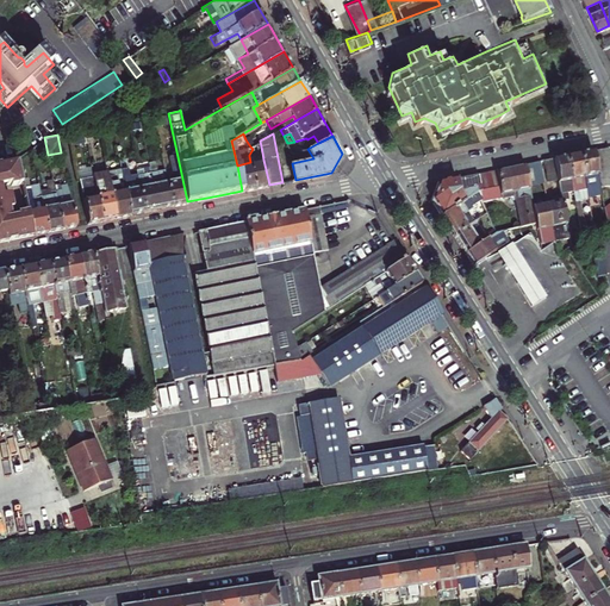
[(250,147),(253,149),(249,155),(249,156),(262,152),(260,141),(250,147)]
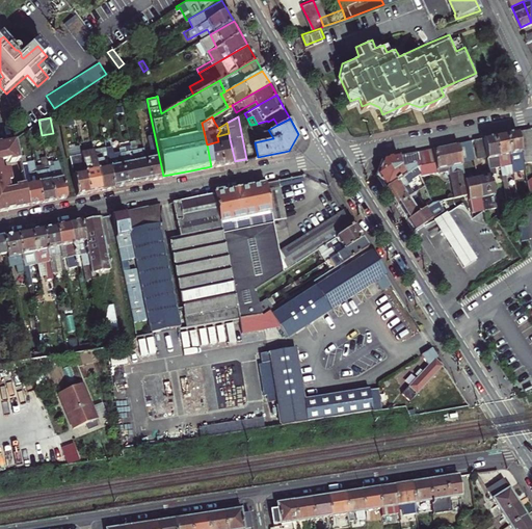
[(531,134),(531,127),(517,130),(523,156),(525,163),(531,161),(531,134)]
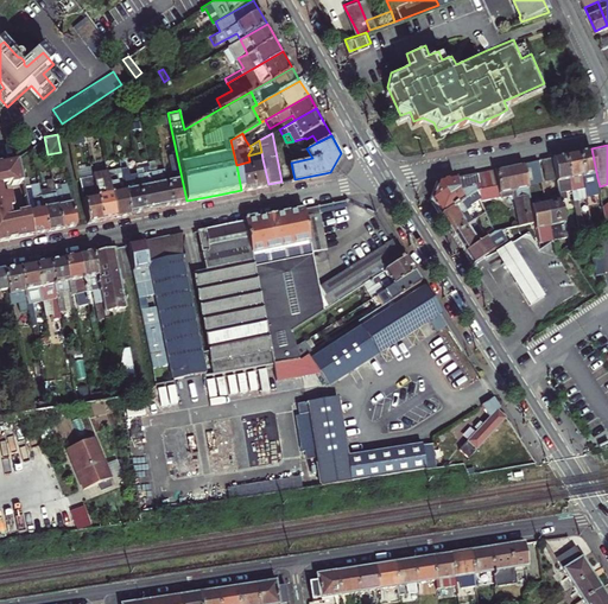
[(597,178),(591,148),(578,151),(584,180),(597,178)]
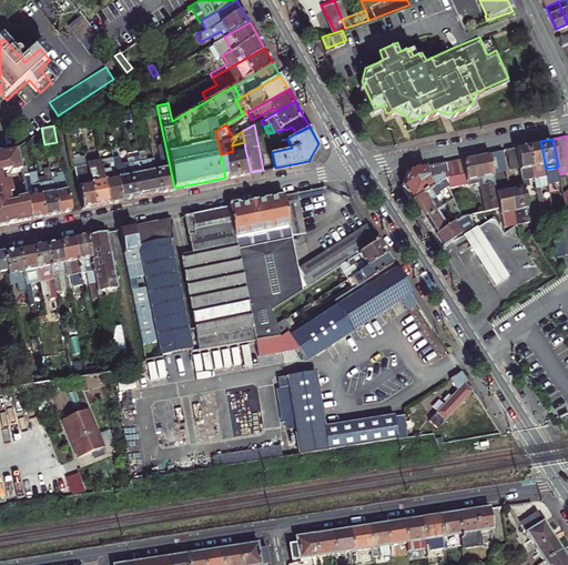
[(174,188),(164,141),(158,142),(163,165),(156,167),(161,191),(174,188)]
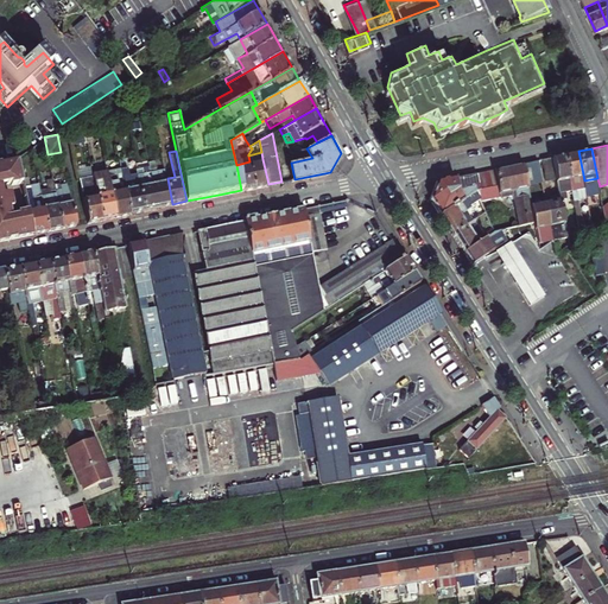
[(578,151),(565,153),(571,185),(571,188),(575,186),(575,183),(584,180),(578,151)]
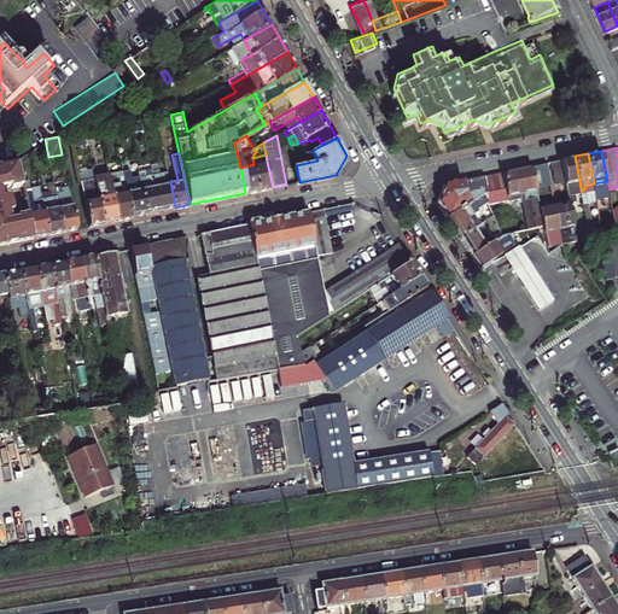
[(252,158),(254,164),(267,162),(266,155),(252,158)]
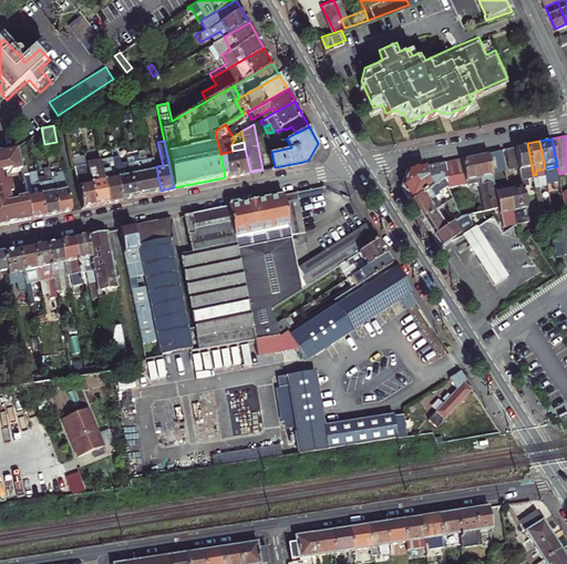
[(533,173),(527,143),(515,145),(518,164),(523,184),(525,195),(531,194),(528,182),(526,182),(525,174),(533,173)]
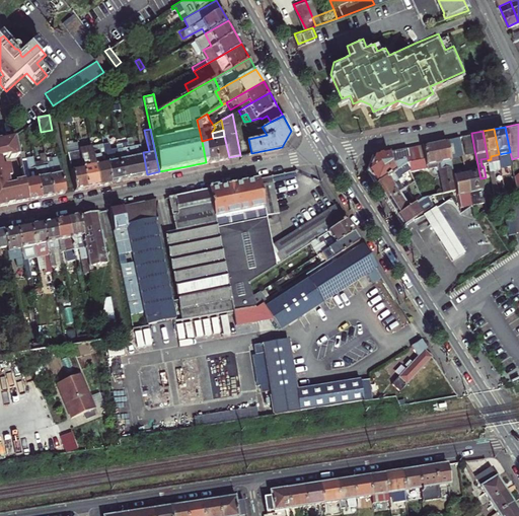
[(471,133),(463,135),(466,152),(474,150),(471,133)]
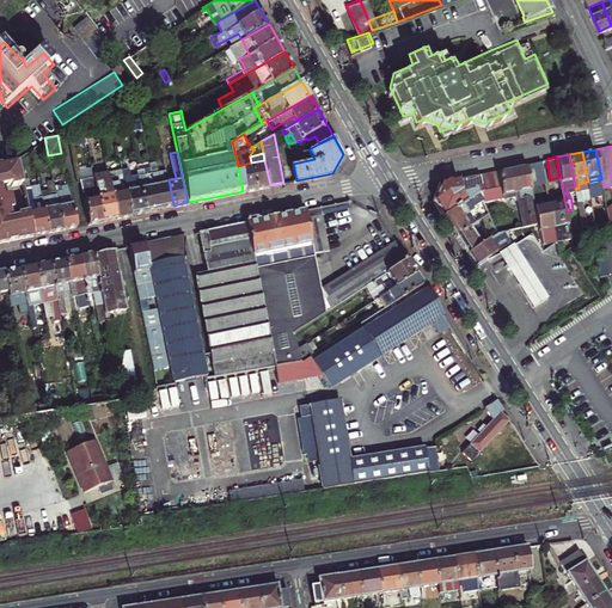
[(0,239),(35,233),(28,197),(25,184),(19,158),(0,161),(0,239)]
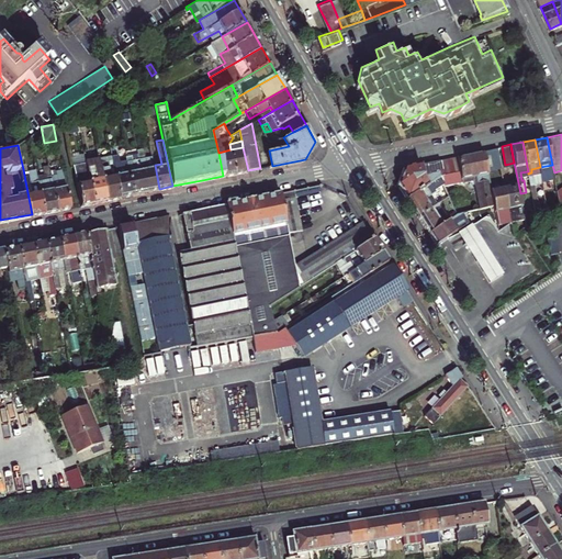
[(137,147),(138,152),(146,191),(159,189),(155,165),(153,154),(146,155),(144,146),(137,147)]
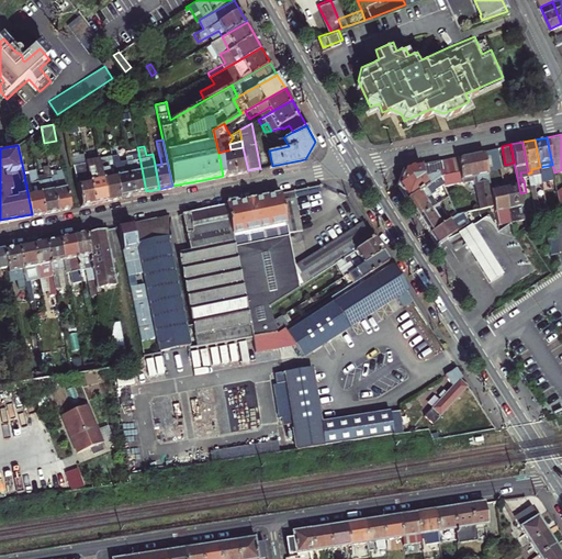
[(94,201),(88,172),(81,174),(79,166),(76,147),(71,148),(78,182),(82,204),(94,201)]
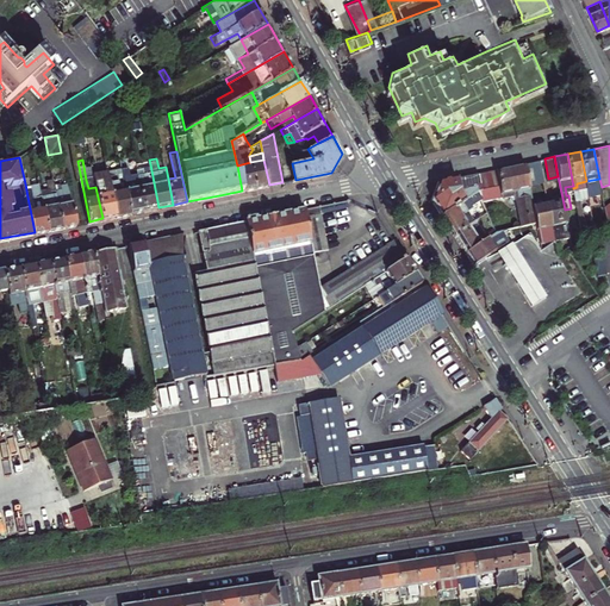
[(250,162),(255,188),(269,185),(263,160),(250,162)]
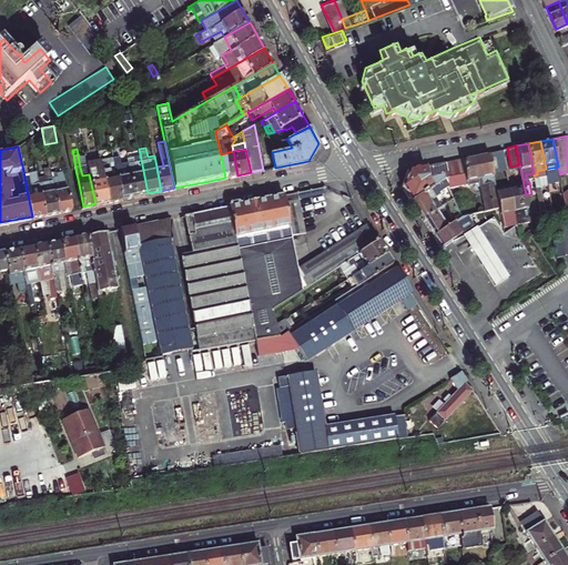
[(501,149),(489,151),(493,168),(506,167),(501,149)]
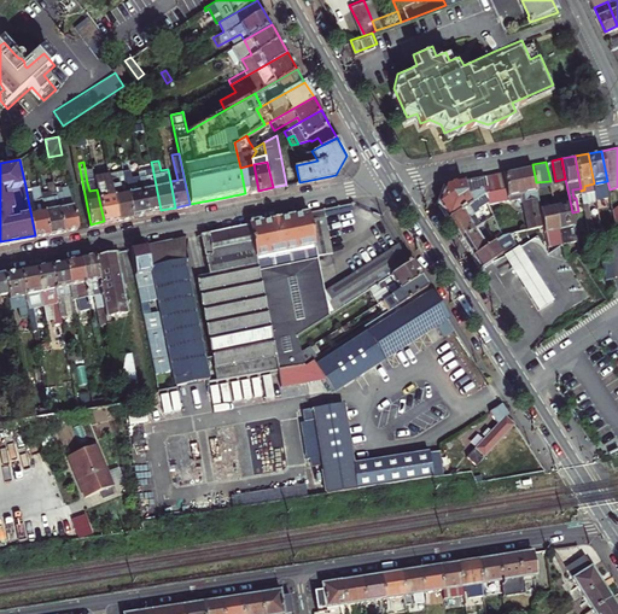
[(245,193),(258,191),(254,164),(240,168),(245,193)]
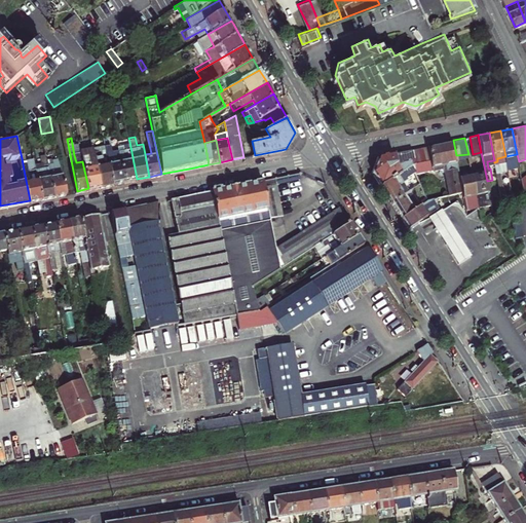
[(429,158),(414,162),(412,162),(411,163),(416,172),(430,169),(429,166),(434,165),(435,167),(444,165),(443,163),(445,162),(450,189),(448,189),(448,193),(463,190),(460,175),(456,155),(453,140),(427,145),(429,158)]
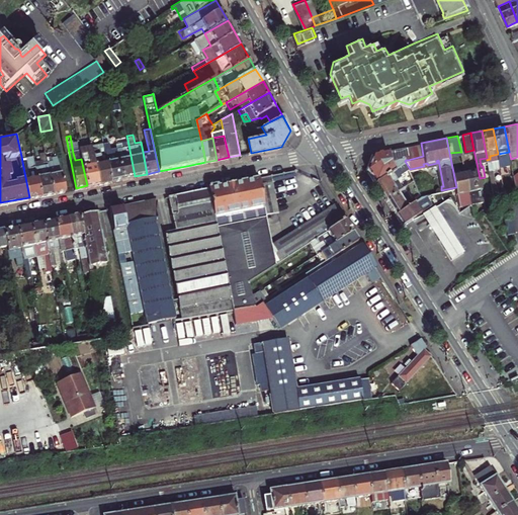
[(116,145),(116,147),(123,178),(135,176),(127,140),(119,141),(119,144),(116,145)]
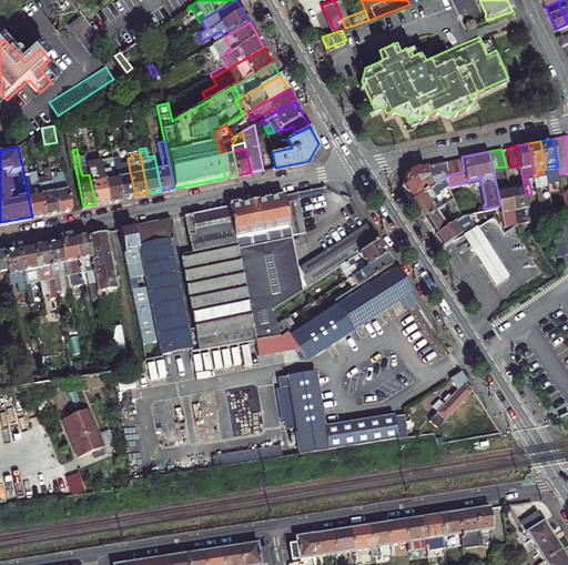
[(135,195),(128,161),(121,163),(120,154),(113,157),(117,175),(121,199),(135,195)]
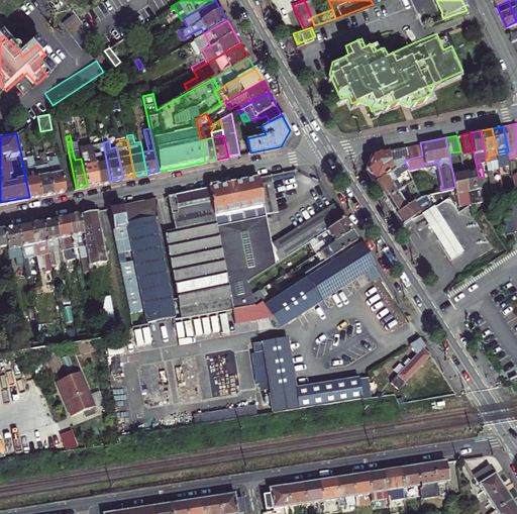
[(99,183),(91,144),(91,142),(86,144),(79,145),(80,151),(81,159),(87,185),(99,183)]
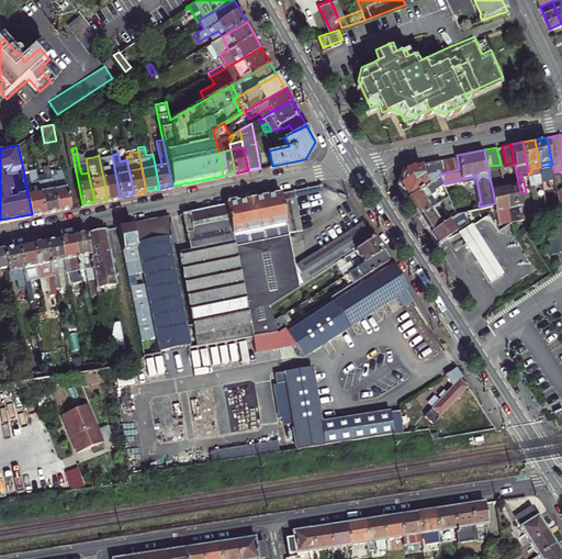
[(120,197),(115,174),(112,155),(99,157),(108,199),(120,197)]
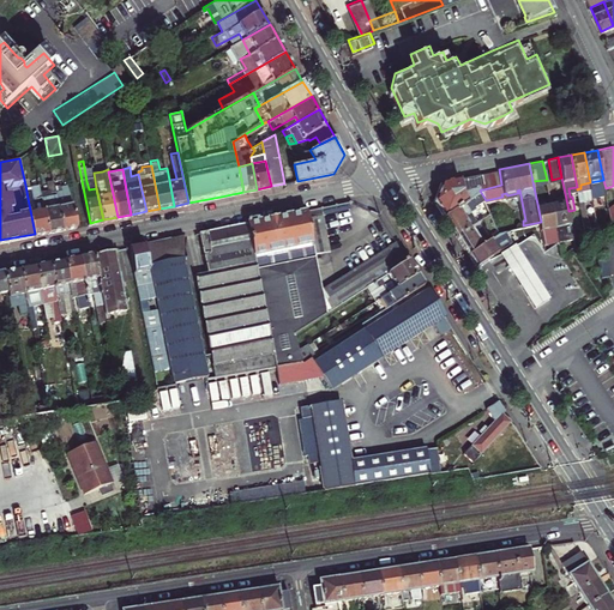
[(482,181),(483,189),(501,185),(499,169),(476,173),(479,182),(482,181)]
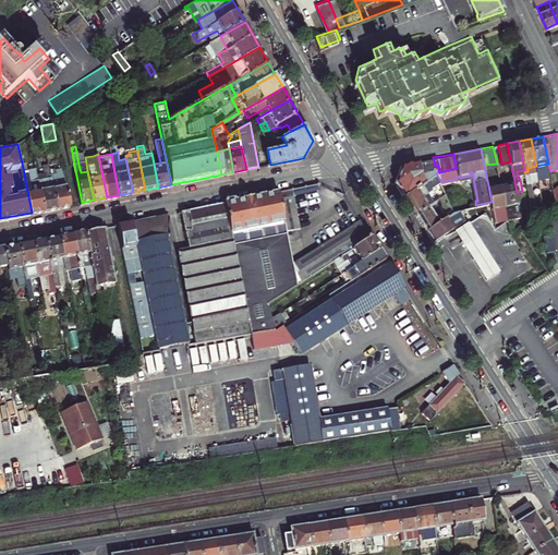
[(396,182),(404,195),(427,179),(436,173),(437,172),(439,172),(438,165),(435,166),(433,157),(402,164),(396,182)]
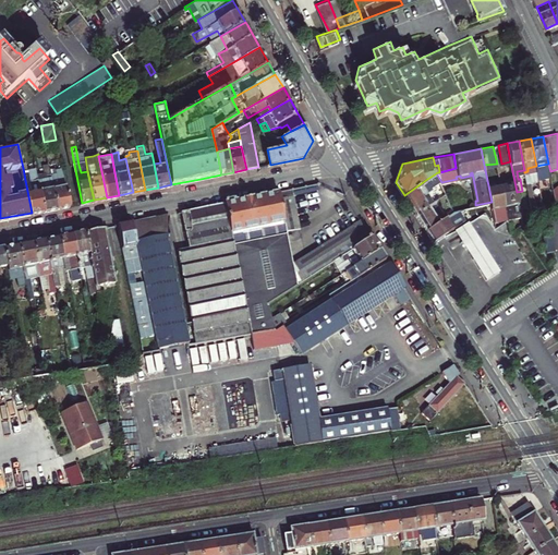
[(87,171),(86,164),(79,165),(81,172),(87,171)]
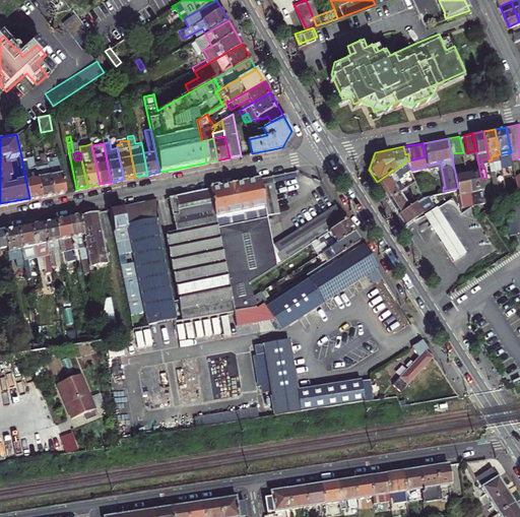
[(21,156),(23,168),(29,198),(41,196),(34,158),(33,153),(21,156)]
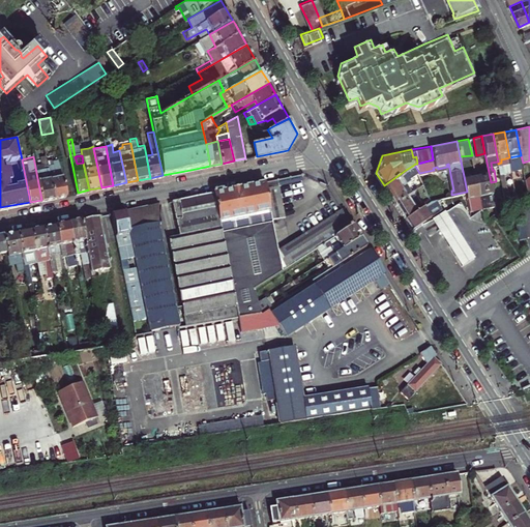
[(42,159),(34,162),(41,200),(54,197),(49,170),(48,165),(43,165),(42,159)]
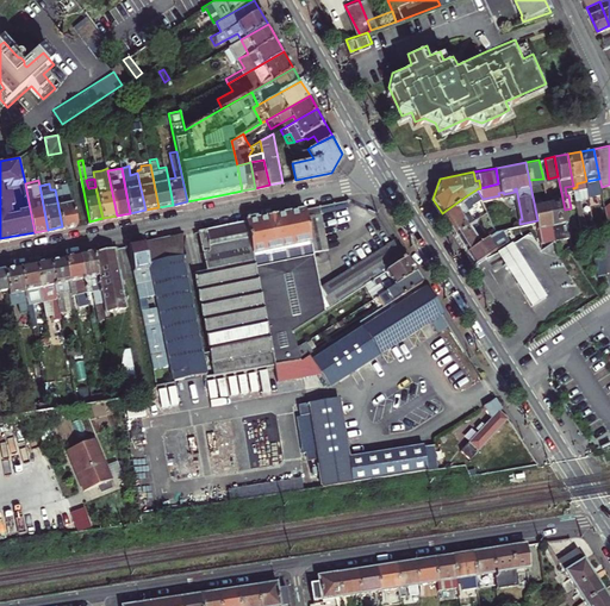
[(66,193),(56,195),(62,226),(76,224),(68,183),(63,185),(66,193)]
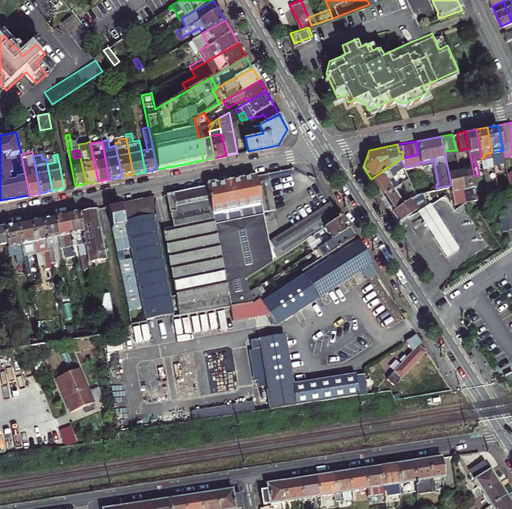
[(436,184),(438,184),(433,158),(431,159),(432,161),(423,163),(422,161),(418,162),(419,164),(424,176),(411,180),(417,193),(418,192),(420,192),(436,188),(436,184)]
